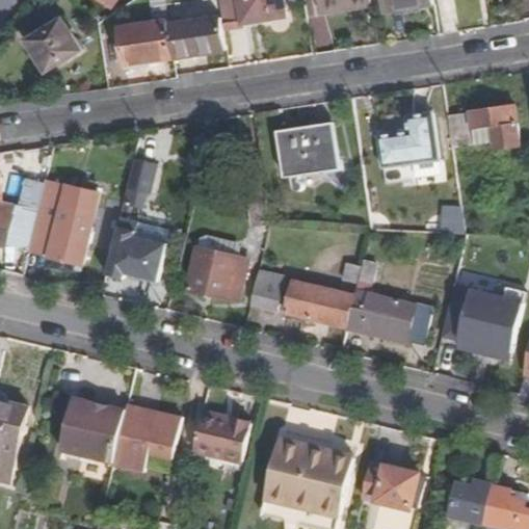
[(217,0),(220,18),(221,21),(268,15),(268,7),(284,5),(283,0),(217,0)]
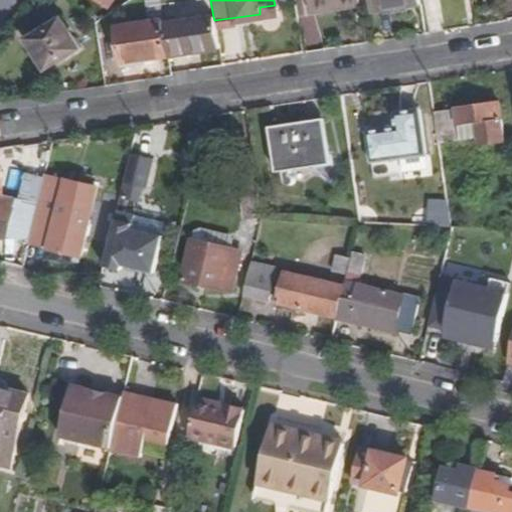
[(370,0),(372,11),(383,9),(403,6),(417,4),(416,0),(370,0)]
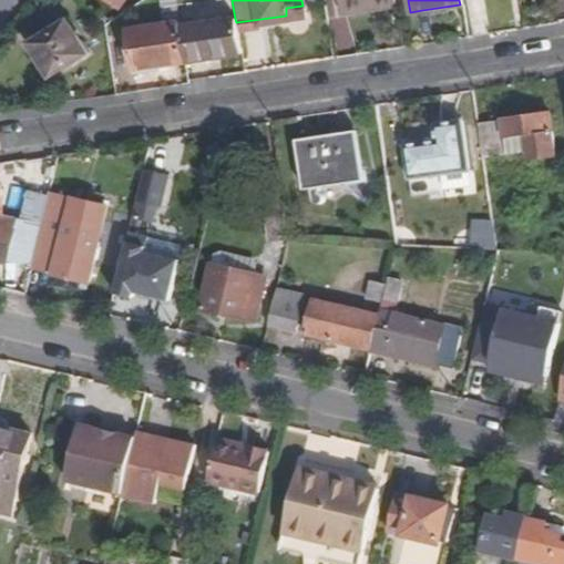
[(444,13),(444,7),(422,10),(423,16),(444,13)]
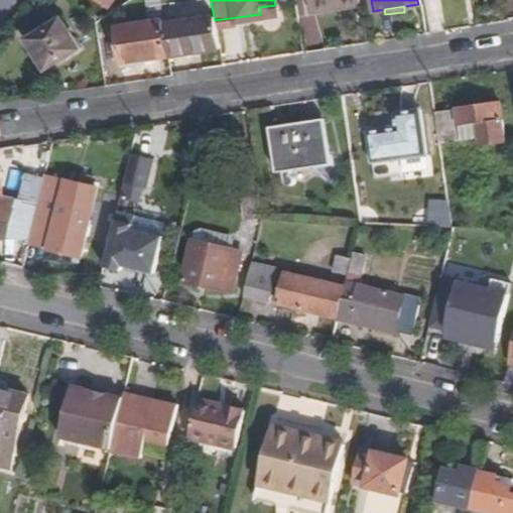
[(161,20),(160,15),(115,24),(121,58),(165,51),(161,20)]
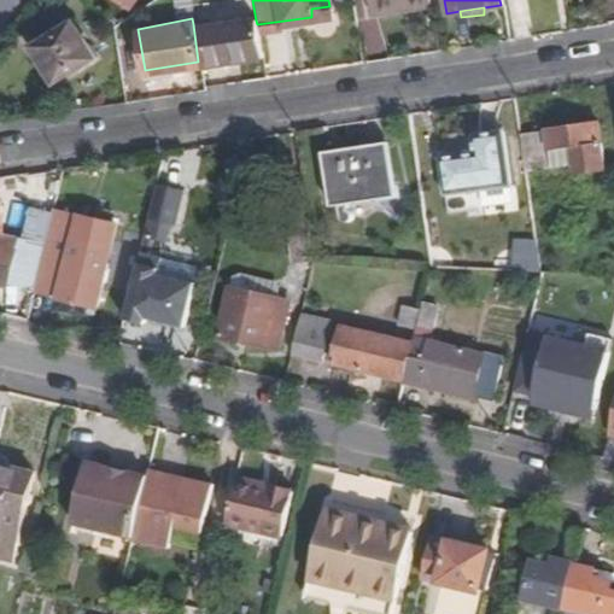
[(193,24),(198,62),(262,57),(257,24),(256,21),(193,24)]
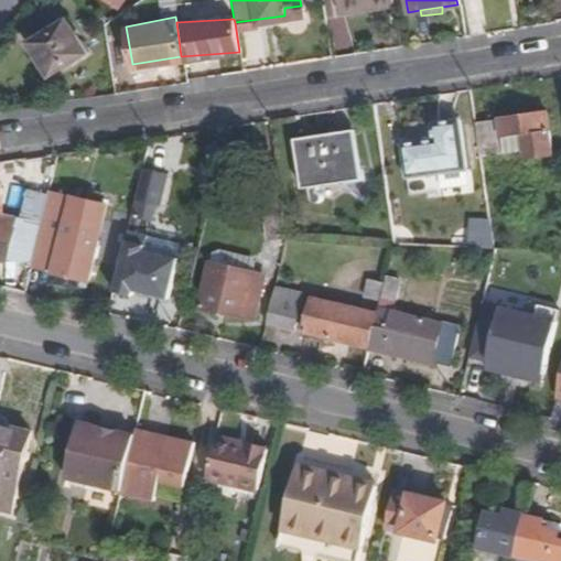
[(25,44),(45,75),(82,54),(62,21),(25,44)]
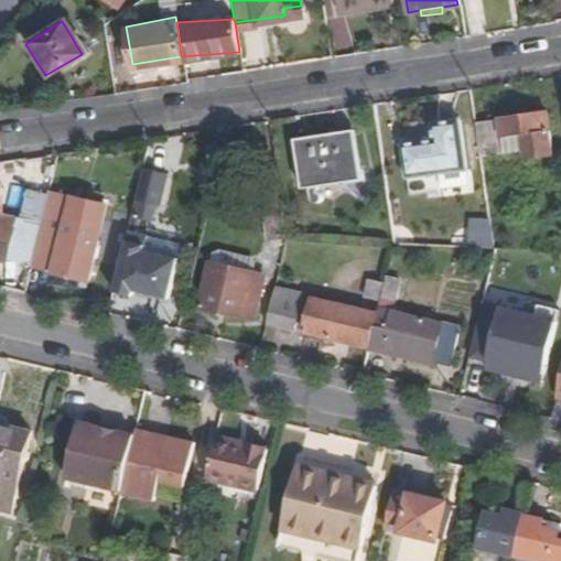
[(45,75),(25,44),(18,49),(38,79),(45,75)]
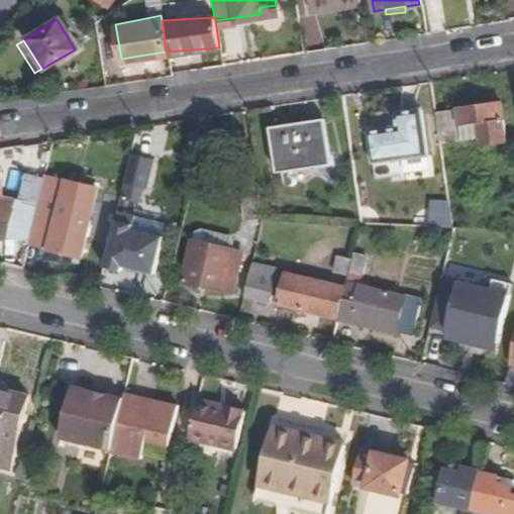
[(501,99),(434,109),(439,139),(481,133),(482,139),(506,136),(501,99)]
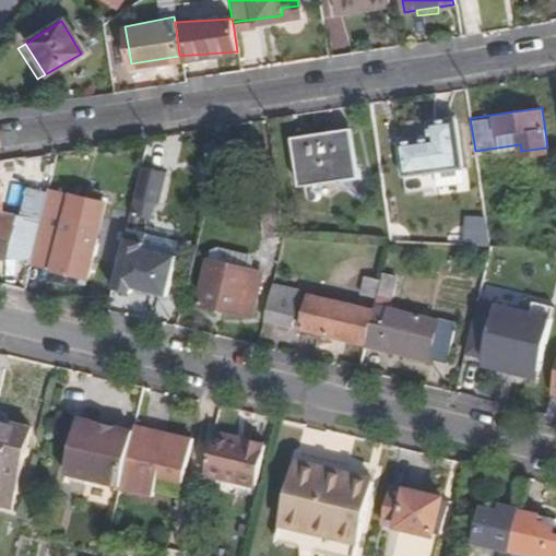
[(398,142),(403,174),(463,163),(456,115),(427,120),(429,137),(398,142)]
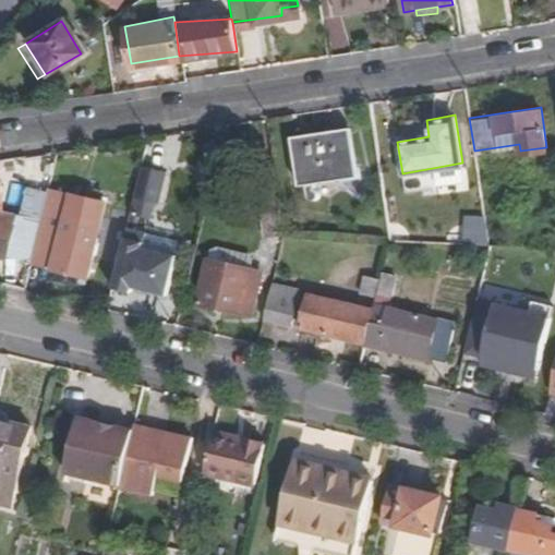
[(292,135),(300,183),(306,182),(310,201),(311,204),(313,206),(315,206),(317,204),(318,201),(315,181),(357,175),(350,127),(292,135)]
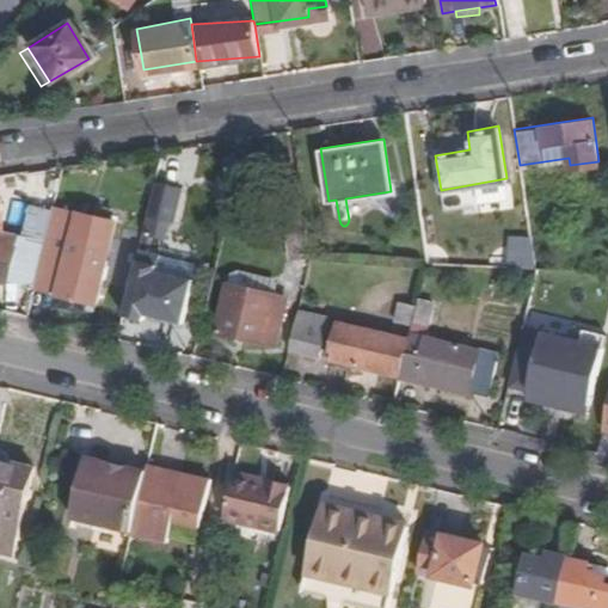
[(154,177),(139,226),(167,235),(184,186),(154,177)]
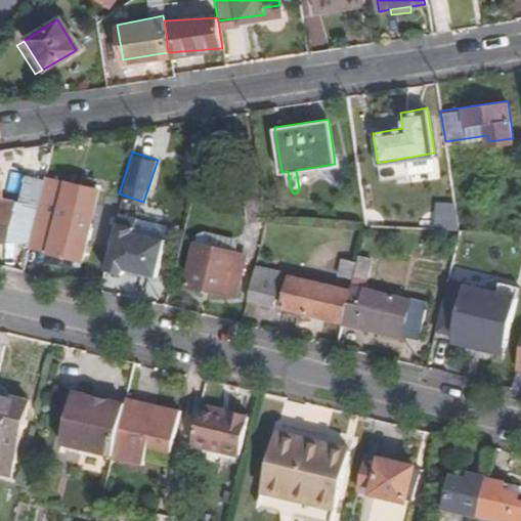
[(45,177),(29,245),(44,249),(60,180),(45,177)]
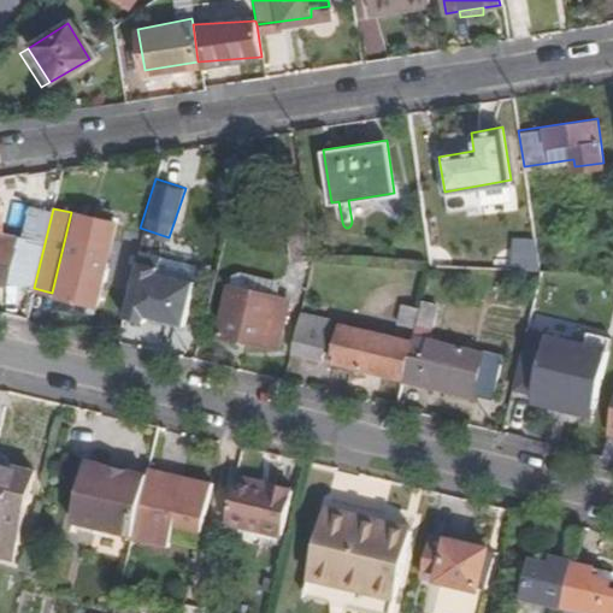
[(113,219),(78,211),(59,295),(94,304),(113,219)]
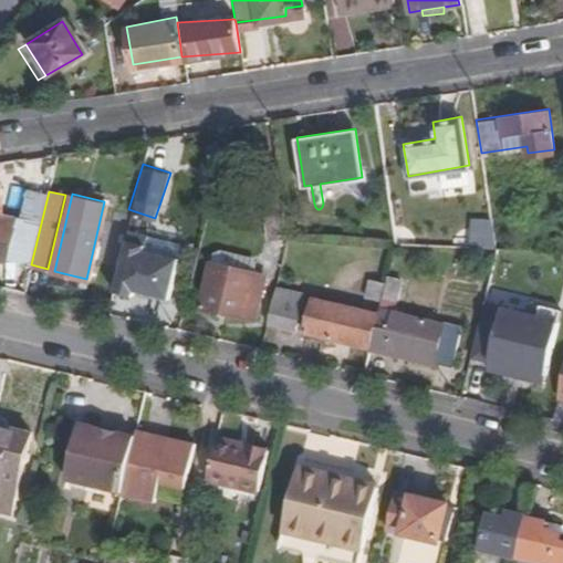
[(0,227),(14,230),(18,217),(0,214),(0,227)]
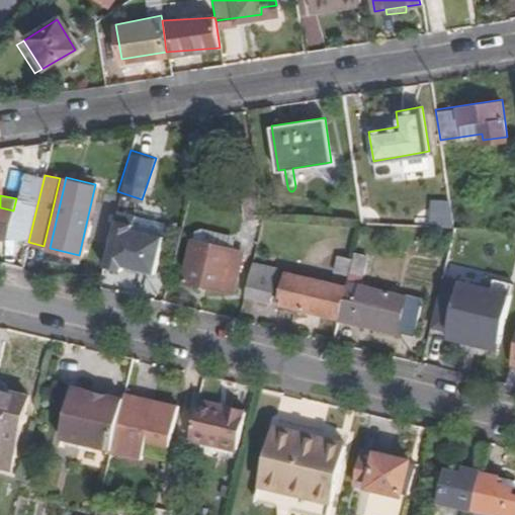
[(13,210),(0,207),(0,238),(6,240),(13,210)]
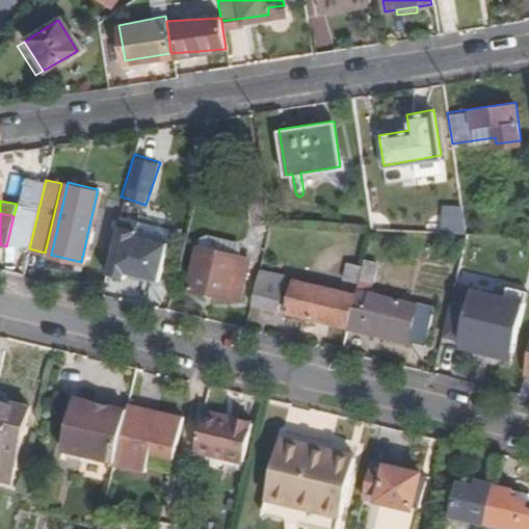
[(118,215),(105,271),(125,276),(126,271),(159,279),(167,241),(135,234),(138,219),(118,215)]
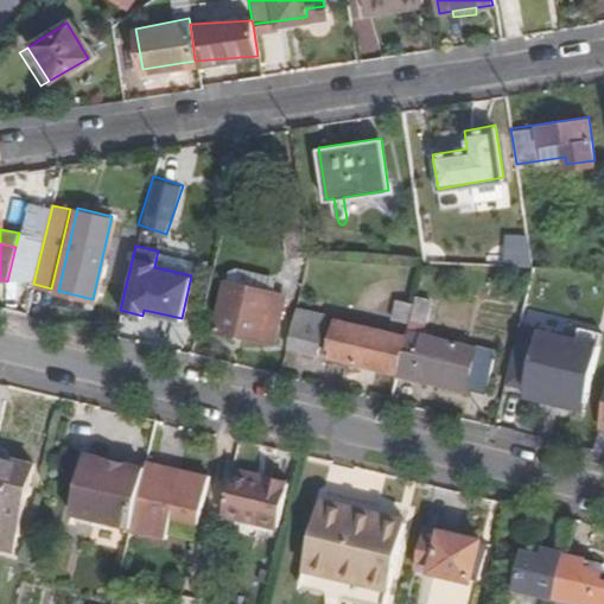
[(421,249),(424,260),(433,261),(431,248),(421,249)]
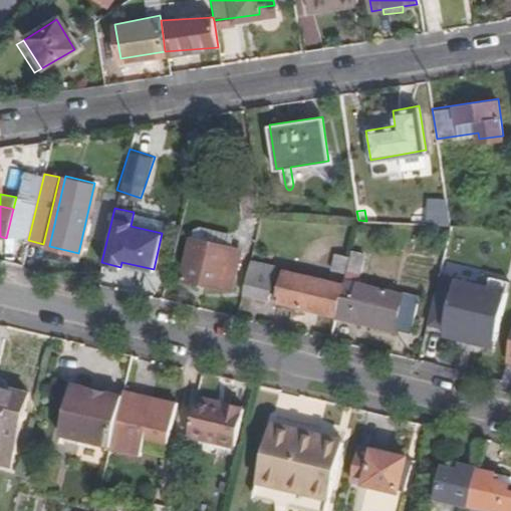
[(437,213),(439,224),(450,225),(448,212),(437,213)]
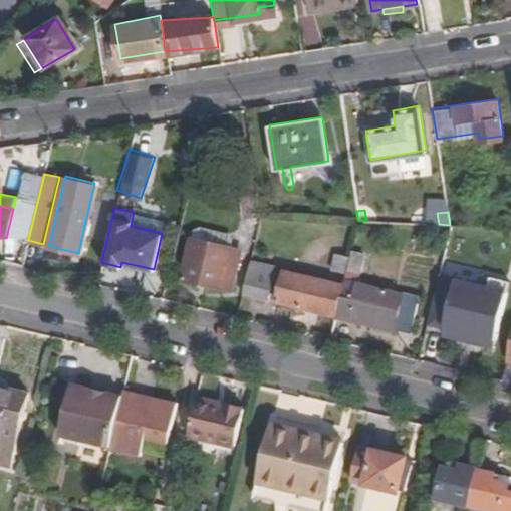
[(252,244),(255,229),(243,226),(239,242),(252,244)]
